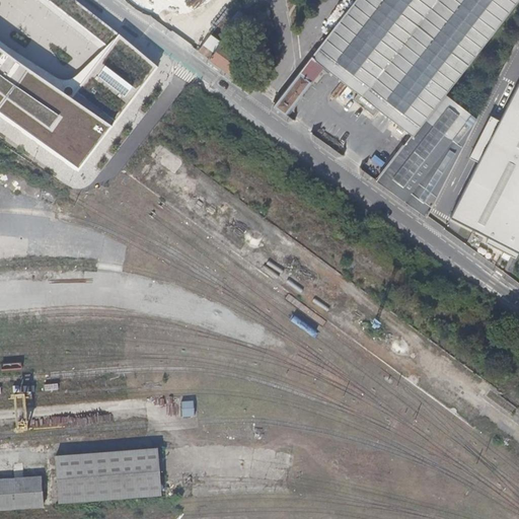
[(377,181),(427,217),(430,212),(476,120),(469,115),(447,95),(518,1),(518,0),(357,0),(312,58),(323,66),(339,78),(359,94),(354,99),(374,115),(379,109),(388,117),(413,136),(377,181)]
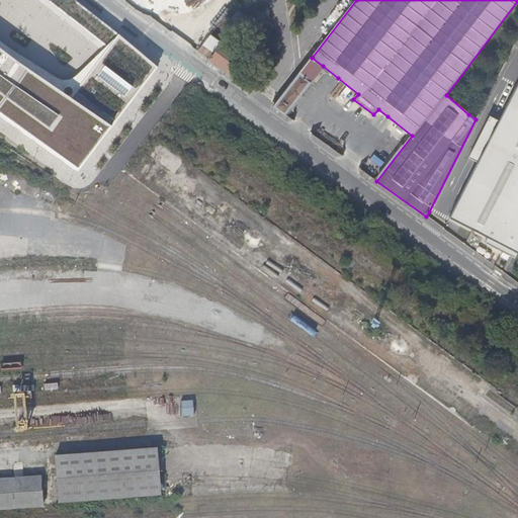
[(208,60),(222,44),(210,35),(198,52),(208,60)]
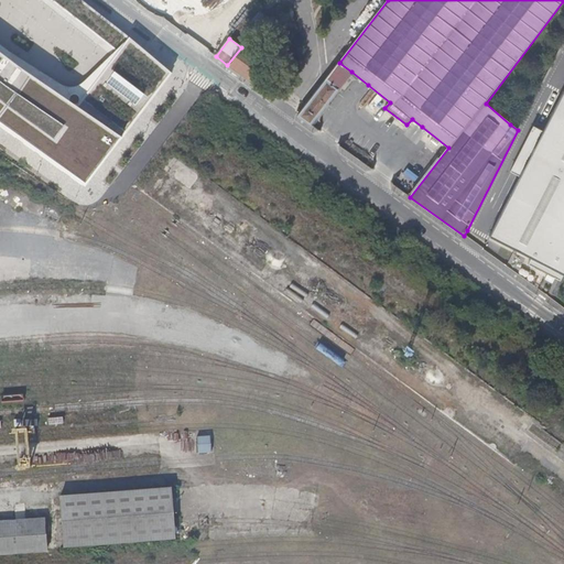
[(0,122),(87,191),(174,75),(129,41),(78,90),(64,88),(0,43),(0,122)]
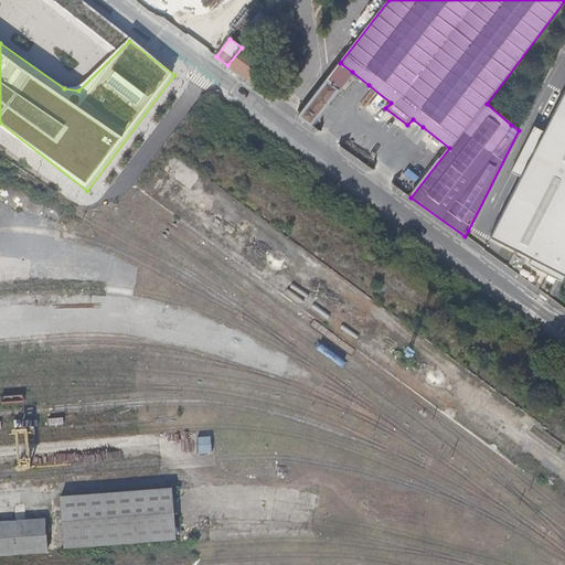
[(227,65),(248,81),(263,62),(242,48),(227,65)]
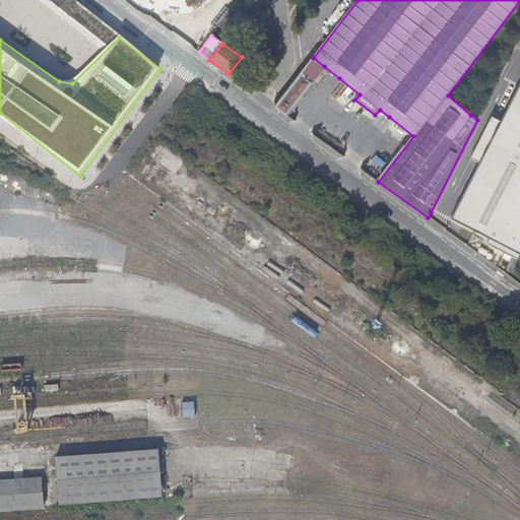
[(324,66),(313,58),(301,73),(312,81),(324,66)]
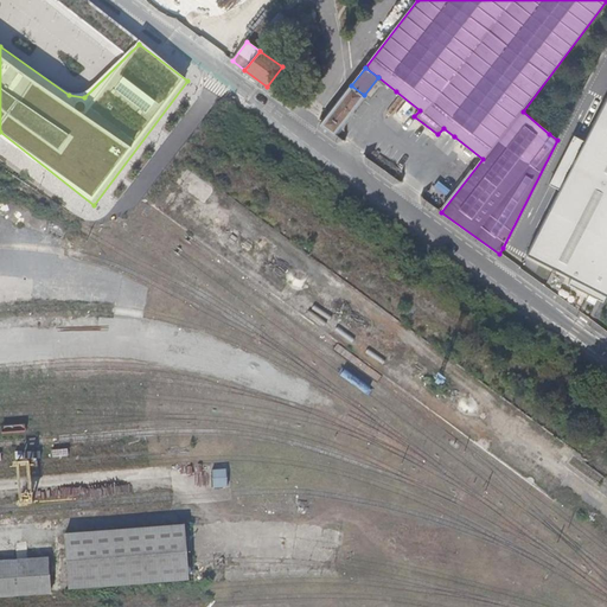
[(364,95),(351,85),(325,120),(321,125),(334,134),(364,95)]
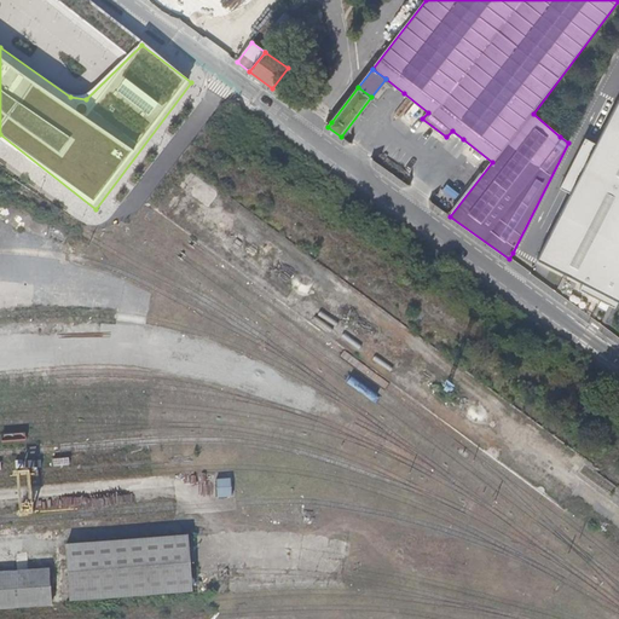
[(618,104),(597,145),(594,155),(583,149),(566,180),(577,186),(572,195),(538,261),(576,281),(584,284),(580,291),(603,302),(615,310),(618,302),(618,104)]
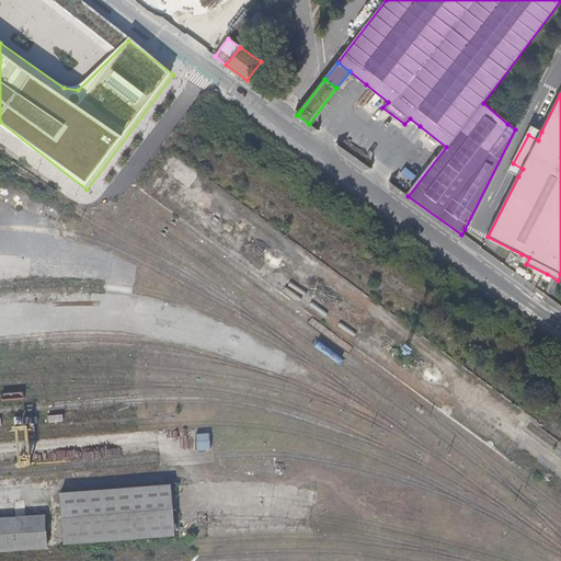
[(538,140),(541,132),(531,127),(528,135),(538,140)]
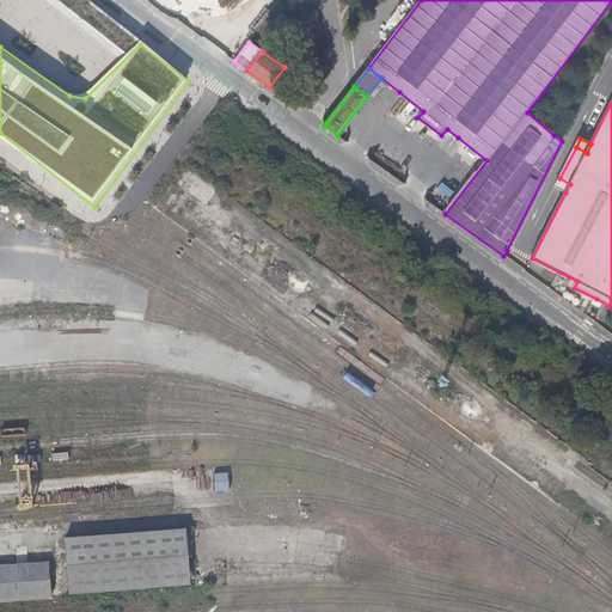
[(565,193),(570,184),(560,178),(555,188),(565,193)]
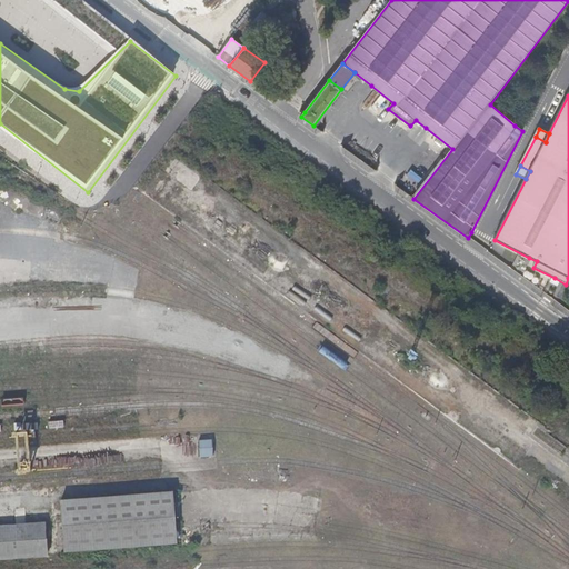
[(200,456),(212,456),(213,440),(201,439),(200,456)]
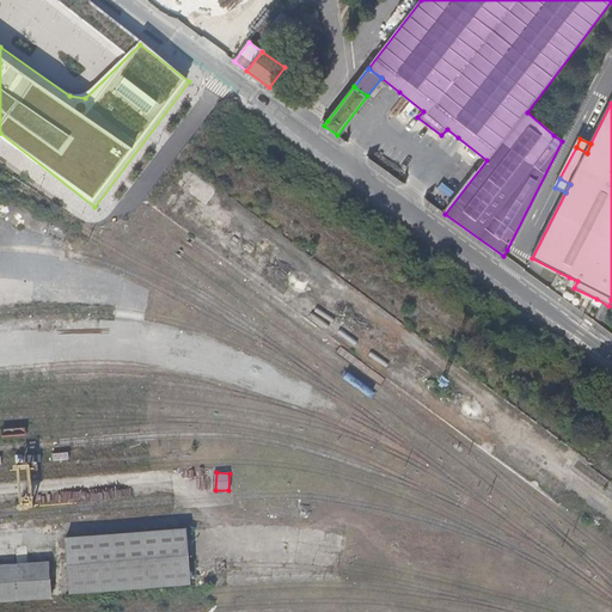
[(189,522),(67,531),(72,583),(193,575),(189,522)]
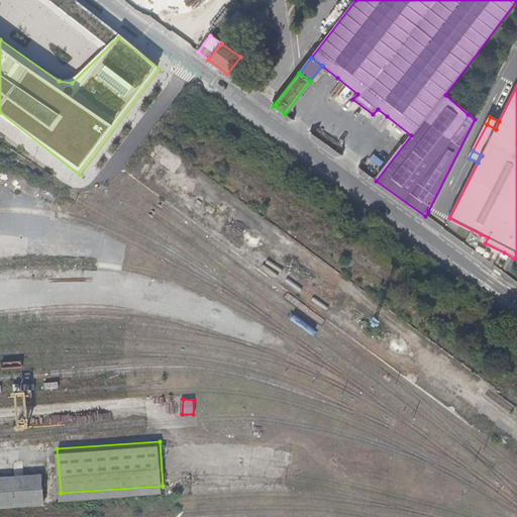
[(43,472),(0,475),(0,503),(45,500),(43,472)]
